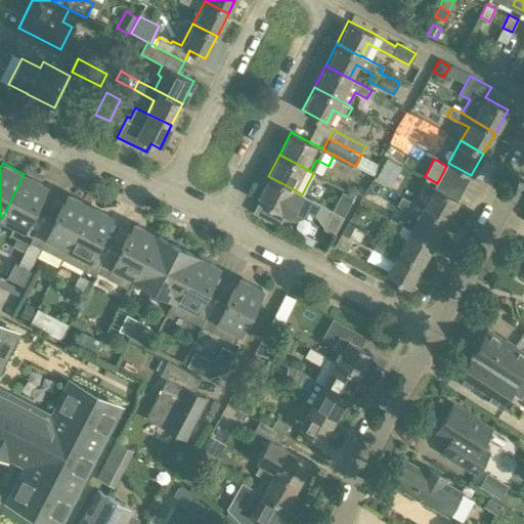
[(387,165),(381,174),(401,186),(406,177),(387,165)]
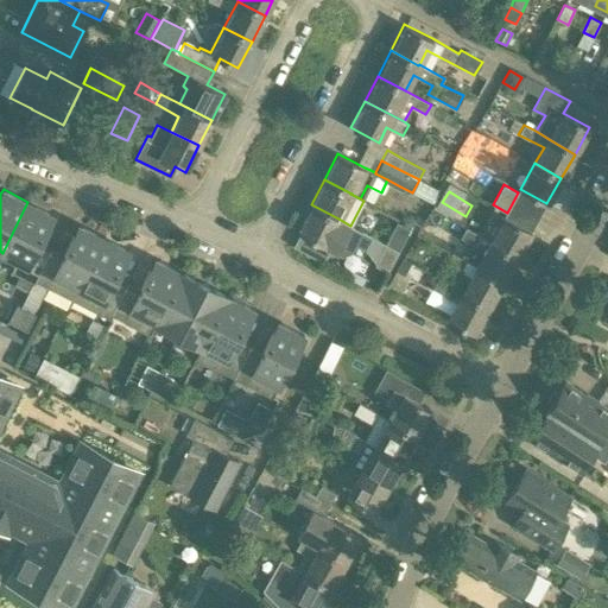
[(33,283),(35,280),(49,252),(37,245),(52,215),(27,202),(2,253),(17,260),(11,272),(33,283)]
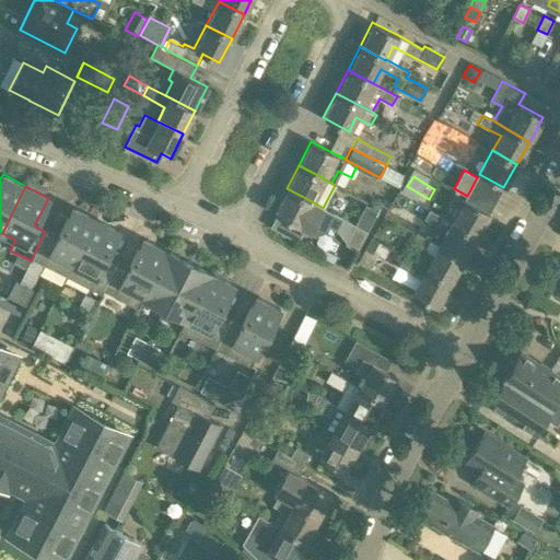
[(341,217),(312,201),(287,188),(273,212),(310,231),(314,232),(323,228),(326,223),(336,228),(341,217)]
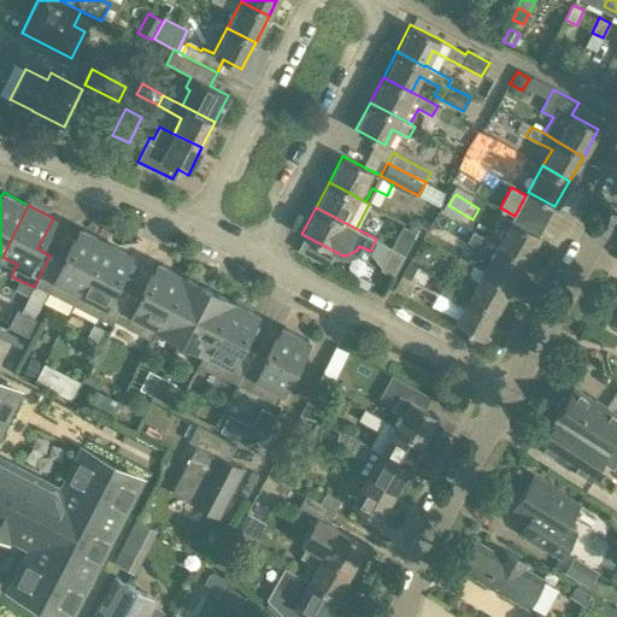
[(524,260),(539,234),(512,219),(498,246),(524,260)]
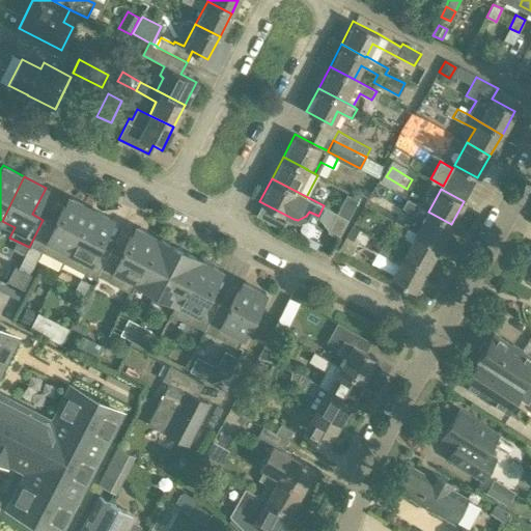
[(346,219),(357,198),(346,193),(336,213),(346,219)]
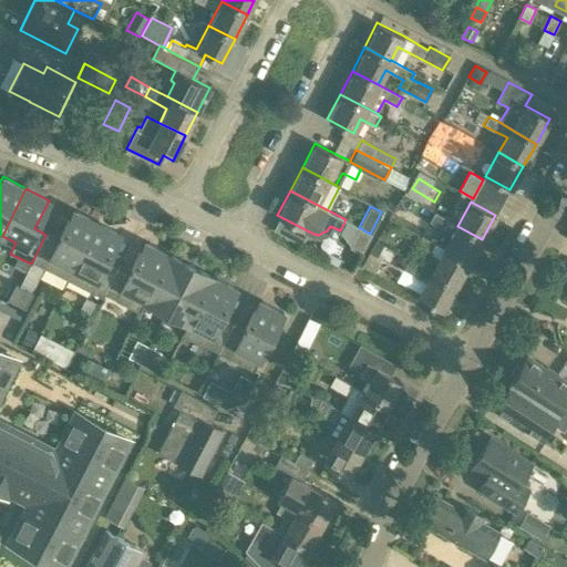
[(66,279),(96,222),(73,209),(59,237),(48,230),(45,235),(32,261),(66,279)]
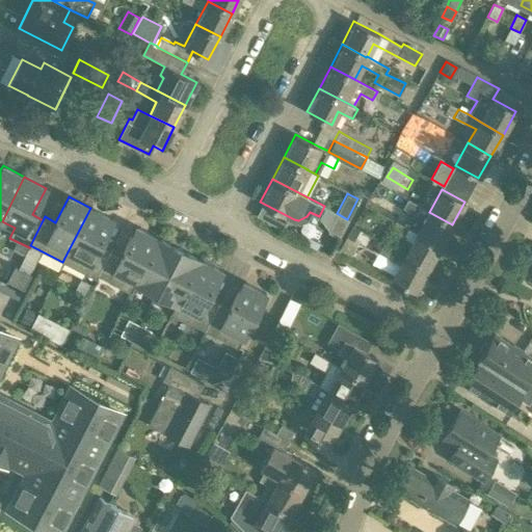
[(407,200),(402,209),(415,215),(420,206),(407,200)]
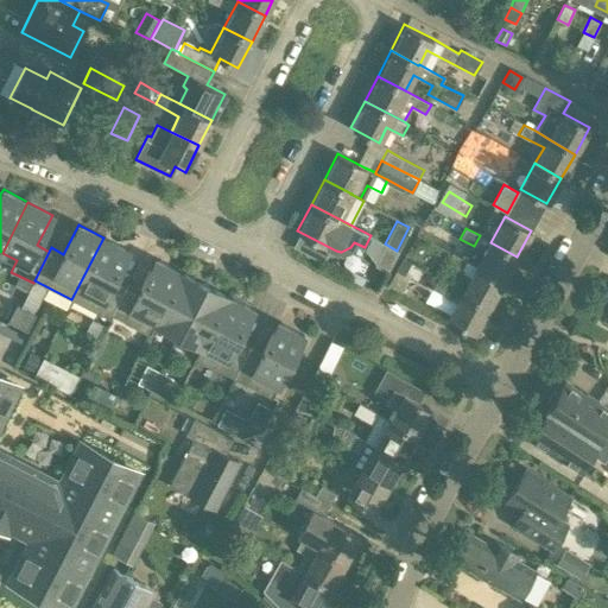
[(109,318),(112,315),(111,315),(126,286),(125,285),(113,279),(128,249),(103,238),(71,299),(109,318)]
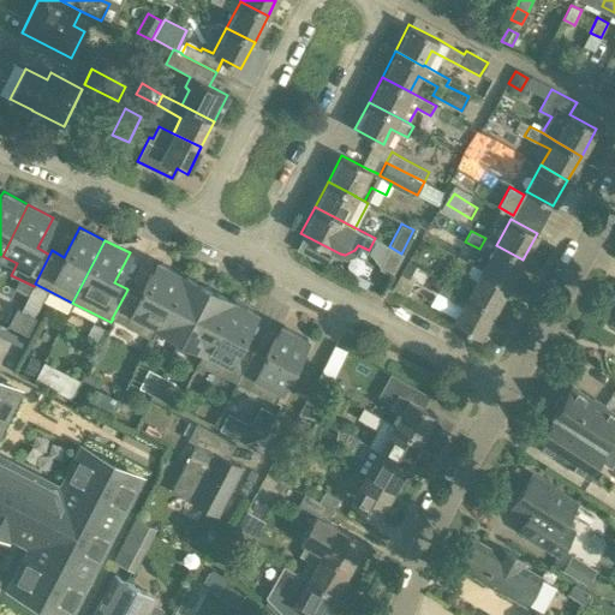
[(508,285),(523,260),(496,245),(482,270),(508,285)]
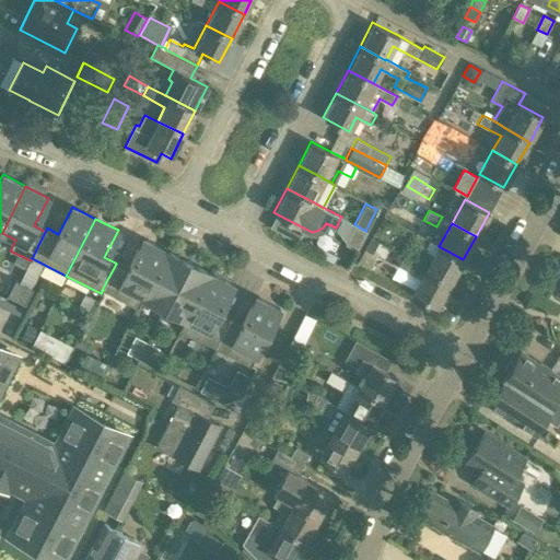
[(357,249),(365,231),(354,224),(345,243),(357,249)]
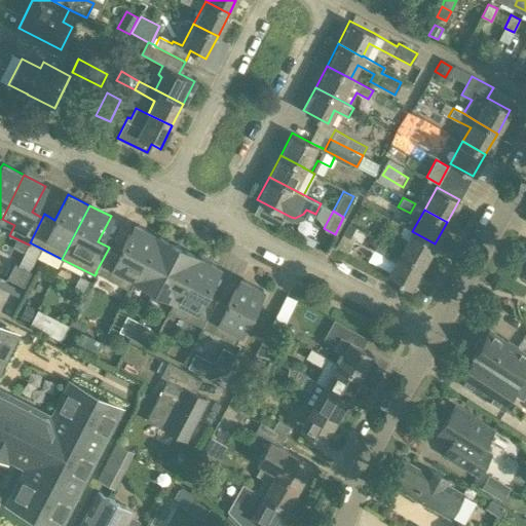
[(422,265),(435,243),(412,231),(397,223),(397,222),(390,219),(385,227),(408,239),(400,253),(422,265)]
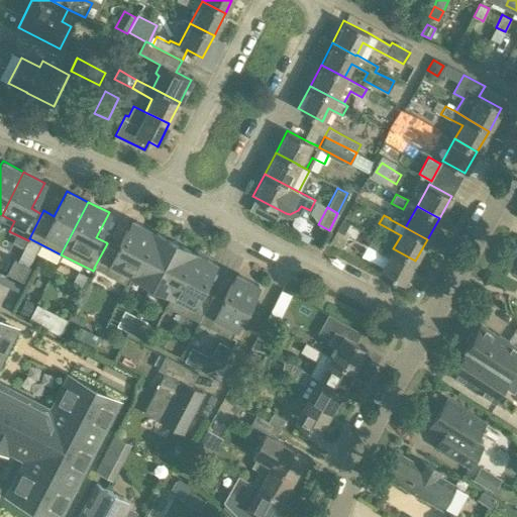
[(125,284),(151,233),(152,230),(131,219),(119,245),(108,239),(106,242),(107,243),(94,268),(95,268),(125,284)]
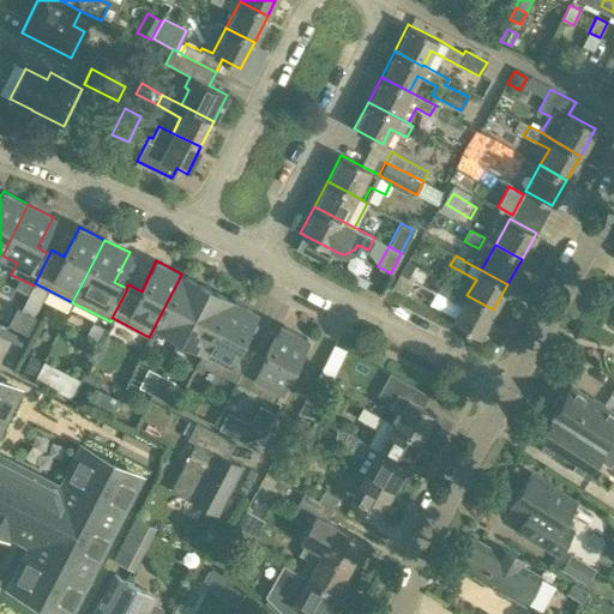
[(407,262),(399,275),(408,280),(415,266),(407,262)]
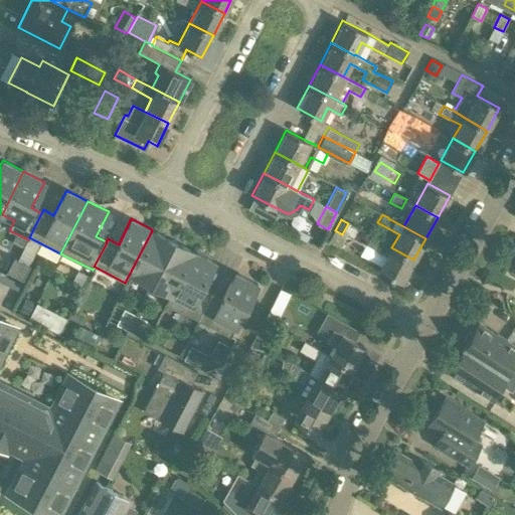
[(151,284),(173,240),(152,229),(151,232),(125,283),(127,283),(131,274),(151,284)]
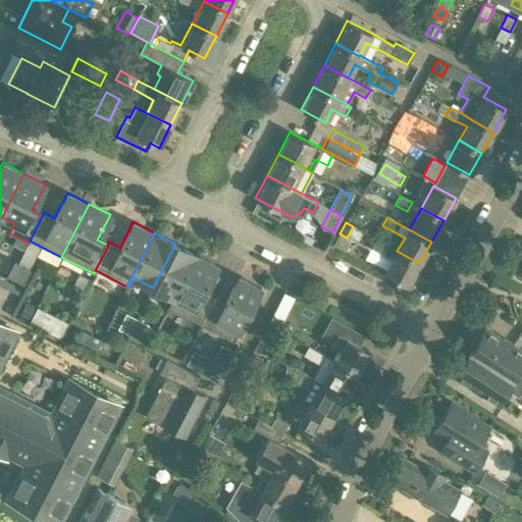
[(15,240),(12,246),(21,250),(24,245),(15,240)]
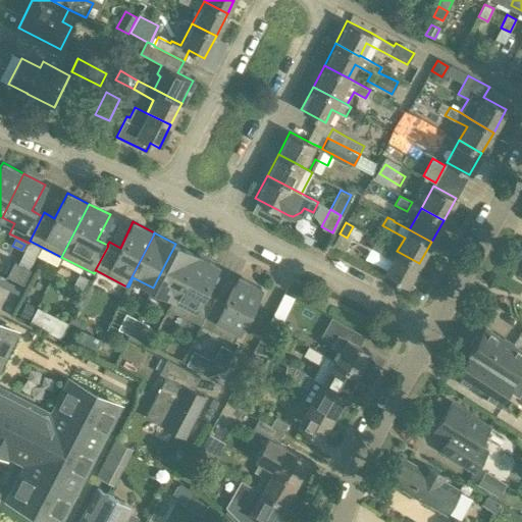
[(382,254),(387,246),(376,240),(371,247),(382,254)]
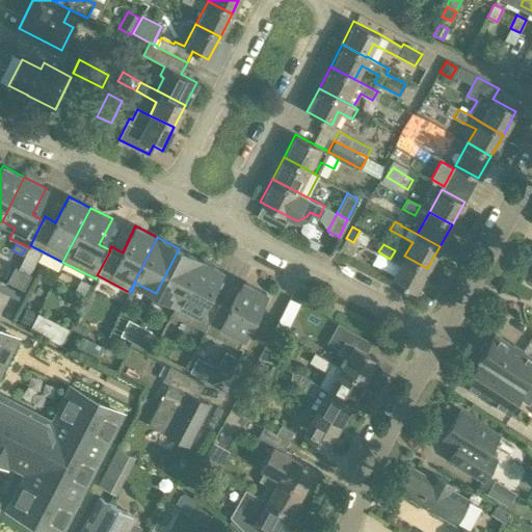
[(173,314),(200,259),(179,248),(156,293),(176,303),(171,313),(173,314)]
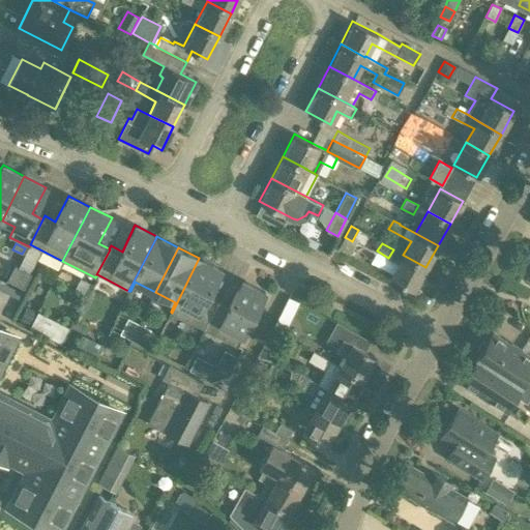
[(413,290),(425,267),(403,255),(390,277),(413,290)]
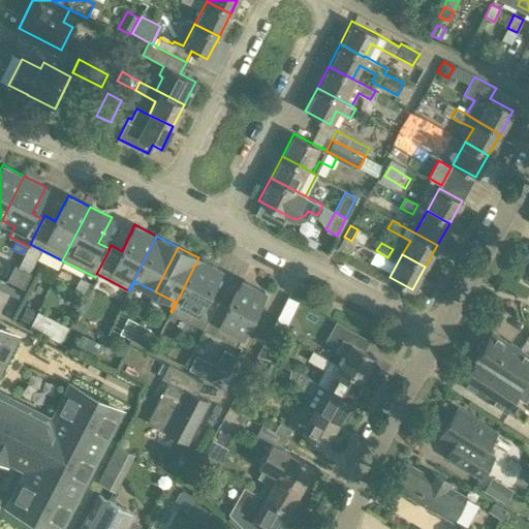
[(204,329),(218,300),(207,294),(220,269),(198,257),(172,312),(204,329)]
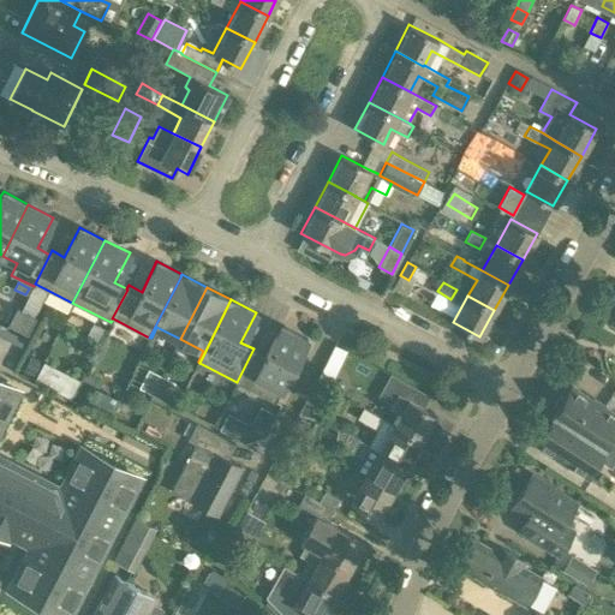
[(27,334),(36,317),(17,306),(7,324),(27,334)]
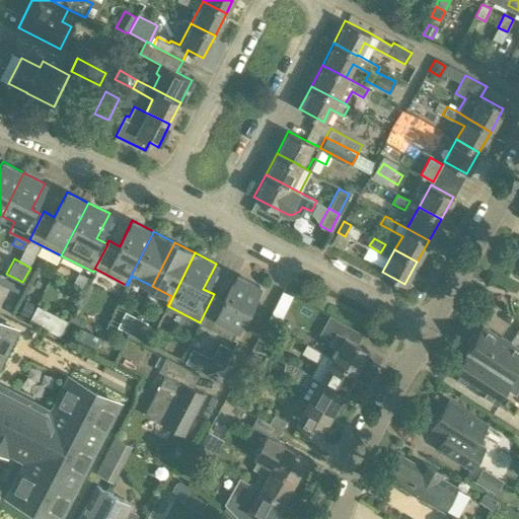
[(231,339),(258,286),(237,274),(224,300),(214,294),(200,322),(231,339)]
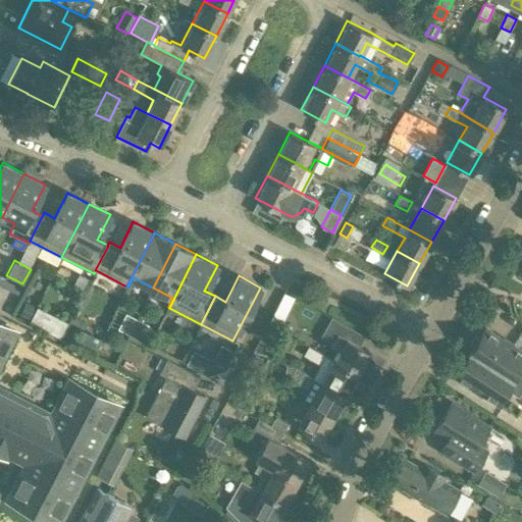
[(283,293),(267,323),(278,328),(294,298),(283,293)]
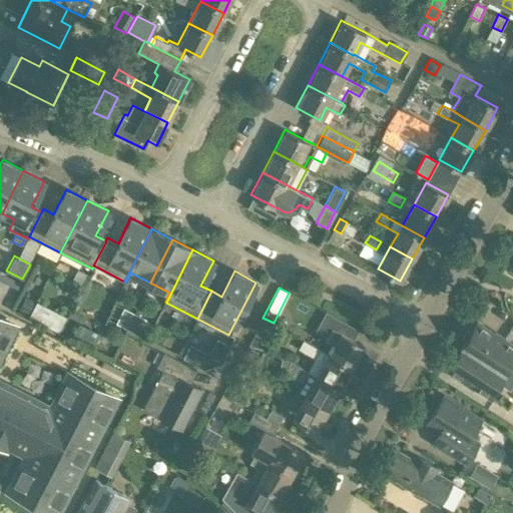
[(25,299),(19,310),(27,314),(33,303),(25,299)]
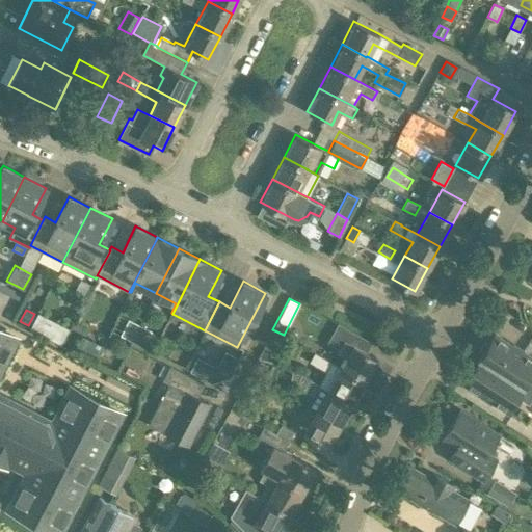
[(131,341),(139,325),(128,319),(120,336),(131,341)]
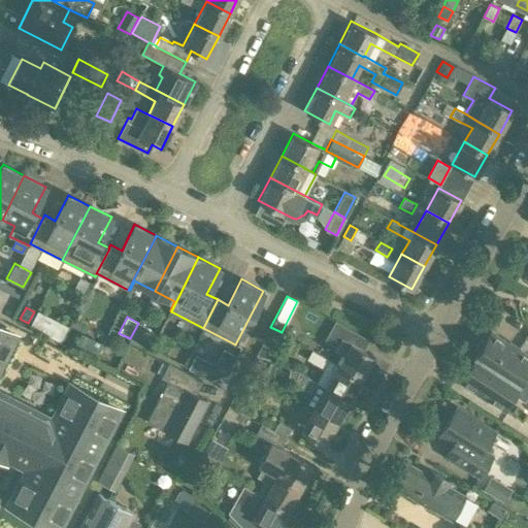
[(61,341),(68,326),(56,320),(47,334),(61,341)]
